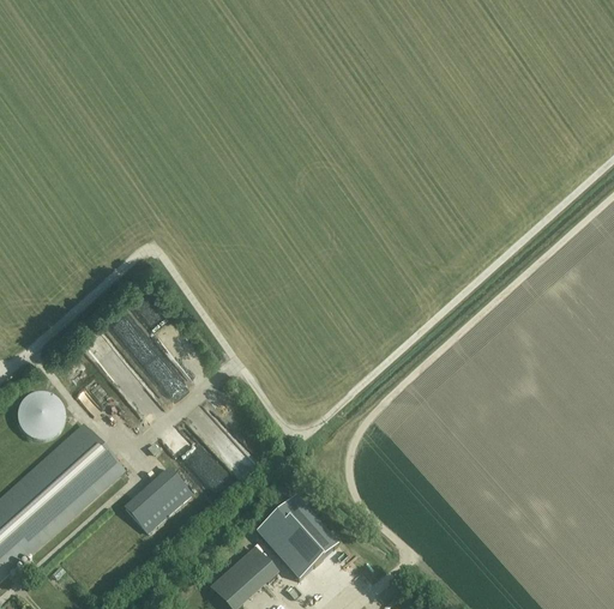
[(121,306),(109,318),(132,344),(145,333),(121,306)]
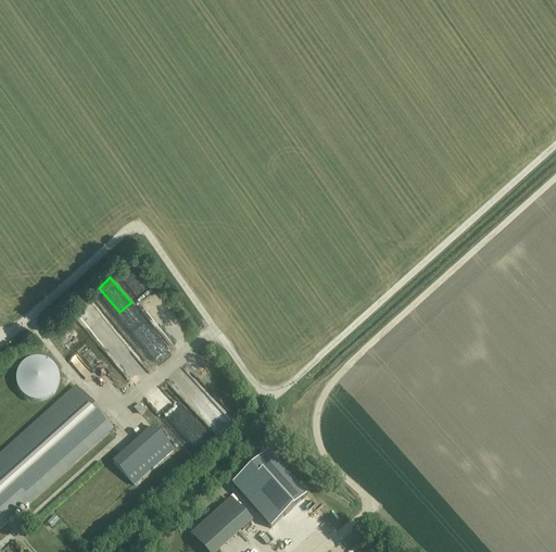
[(89,295),(76,306),(92,323),(105,312),(89,295)]
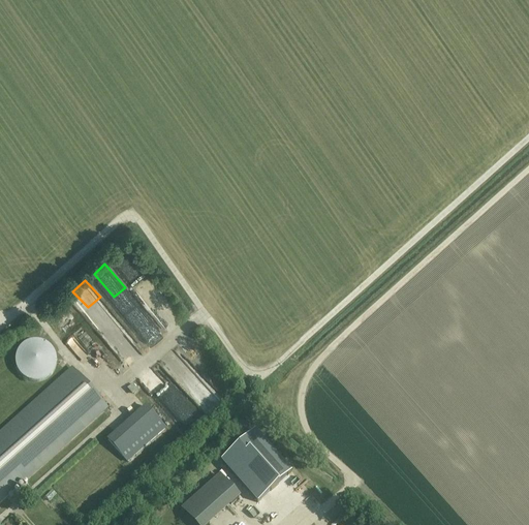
[(158,291),(150,300),(162,311),(170,304),(158,291)]
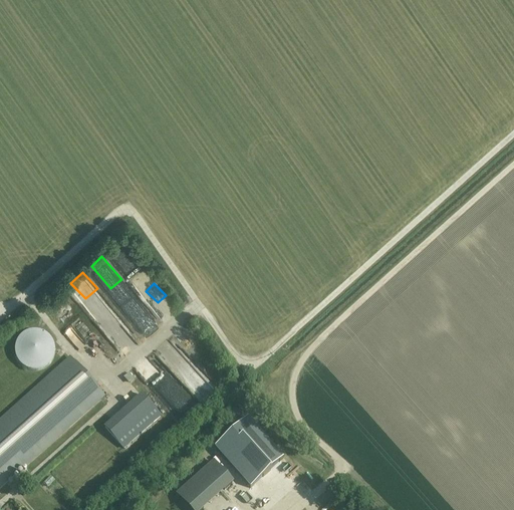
[(74,323),(68,331),(84,344),(90,337),(74,323)]
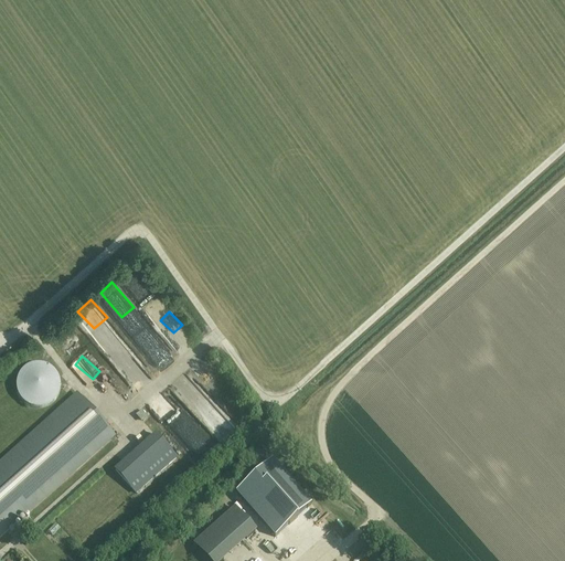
[(27,363),(23,367),(19,372),(17,378),(17,384),(18,390),(21,395),(25,400),(31,403),(36,404),(43,404),(49,402),(54,399),(57,393),(60,388),(61,381),(60,376),(56,370),(53,366),(48,362),(41,360),(36,360),(31,361),(27,363)]
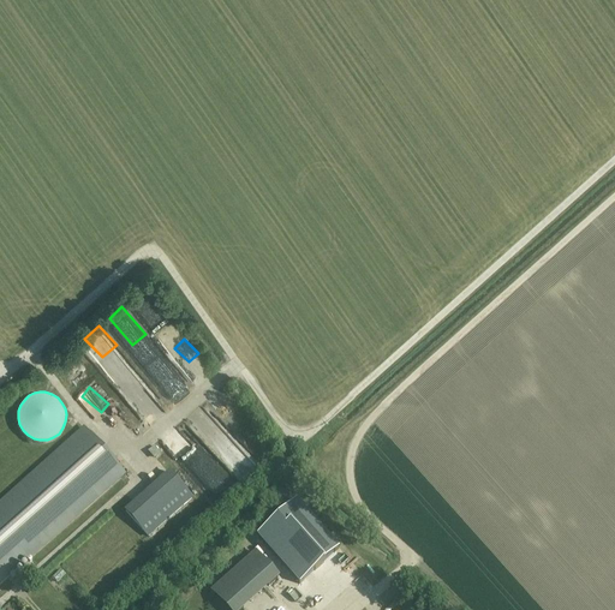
[(84,424),(83,424),(0,498),(0,579),(124,470),(84,424)]
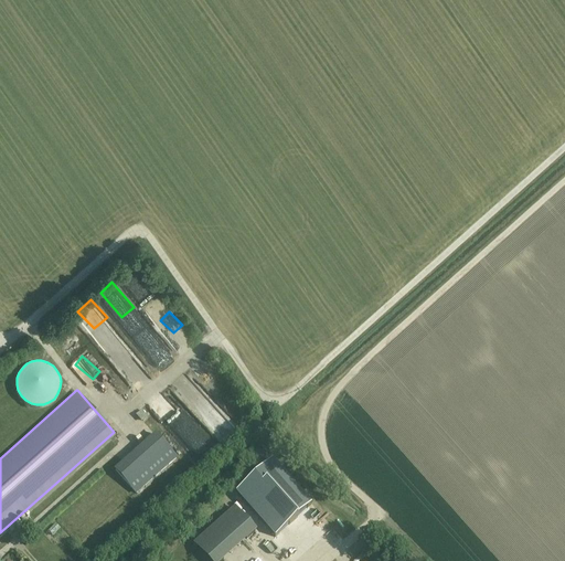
[(188,444),(192,442),(199,452),(211,443),(196,422),(180,433),(188,444)]
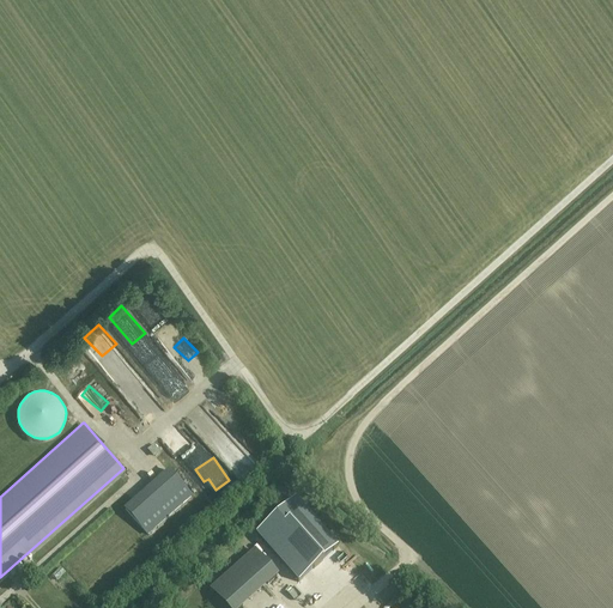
[(122,502),(146,532),(192,494),(168,464),(122,502)]
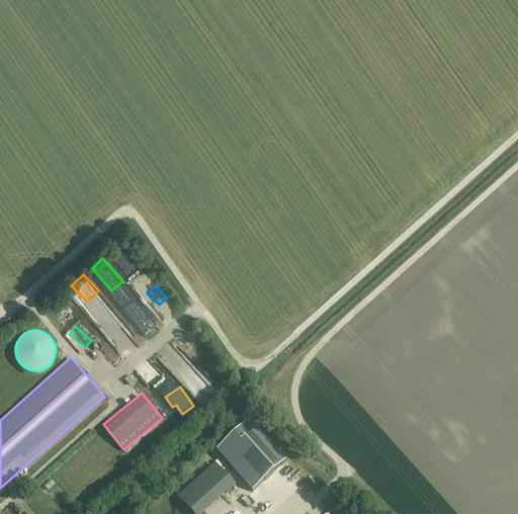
[(255,426),(222,455),(258,496),(290,466),(255,426)]
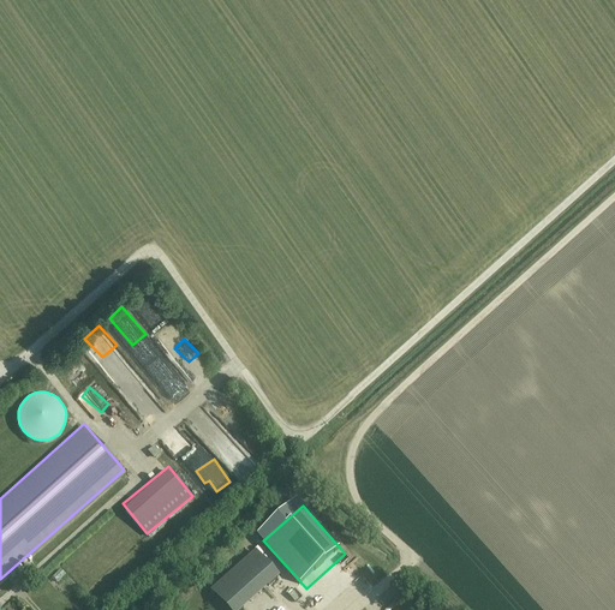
[(206,586),(226,609),(230,609),(276,570),(254,544),(206,586)]
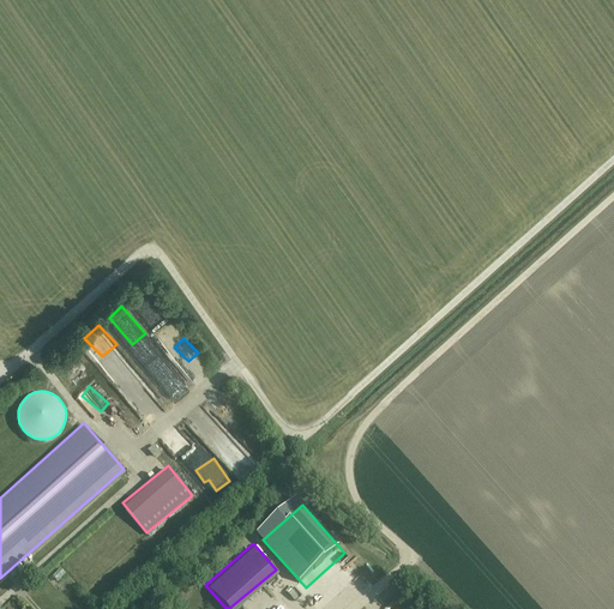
[(59,577),(67,568),(62,564),(54,571),(59,577)]
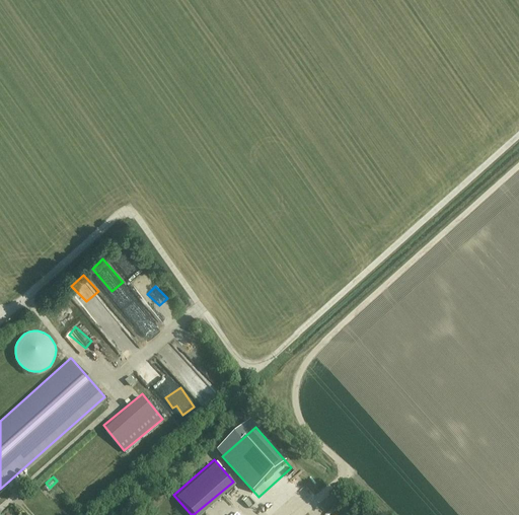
[(235,504),(230,508),(235,514),(241,514),(243,513),(235,504)]
